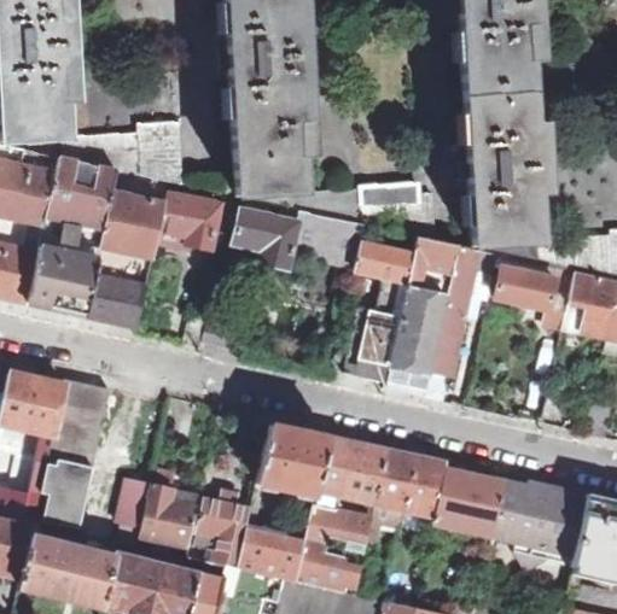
[(0,0),(0,138),(67,136),(64,94),(63,81),(63,68),(74,66),(71,17),(60,17),(58,0),(0,0)]
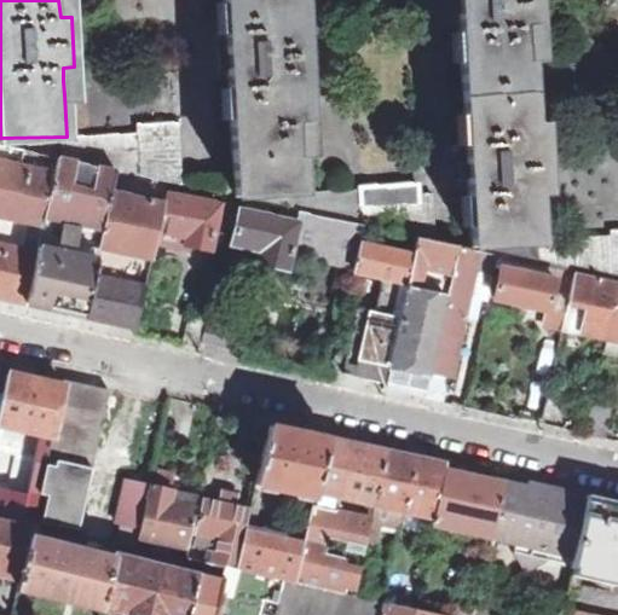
[(225,0),(229,28),(238,193),(305,191),(301,140),(300,125),(310,125),(301,0),(225,0)]
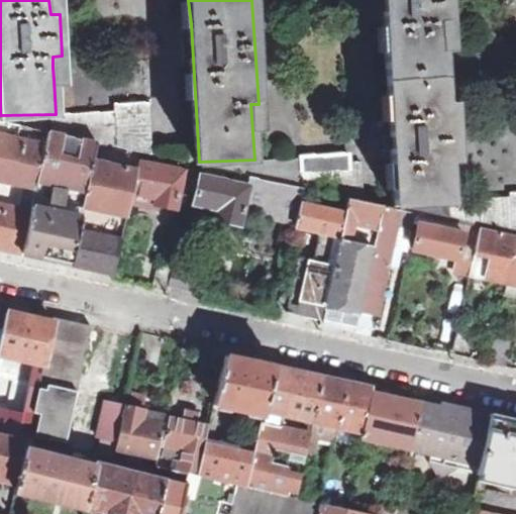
[(384,0),(384,2),(392,133),(397,204),(450,203),(450,200),(447,158),(456,158),(453,101),(444,102),(440,20),(450,20),(448,0),(384,0)]
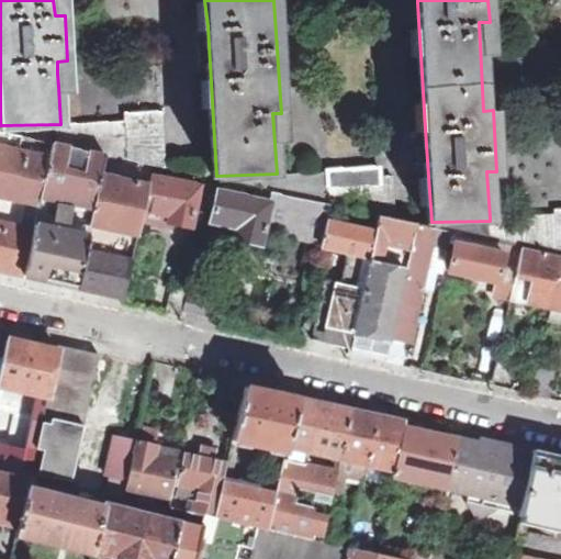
[(60,124),(62,142),(107,152),(156,163),(168,166),(164,111),(127,112),(128,120),(76,123),(60,124)]
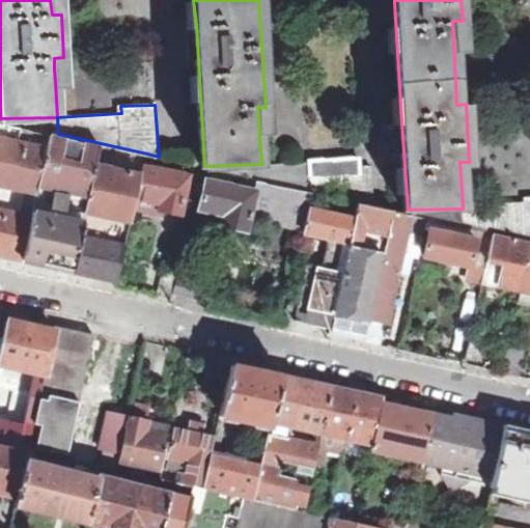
[(0,251),(23,256),(50,132),(0,120),(0,251)]
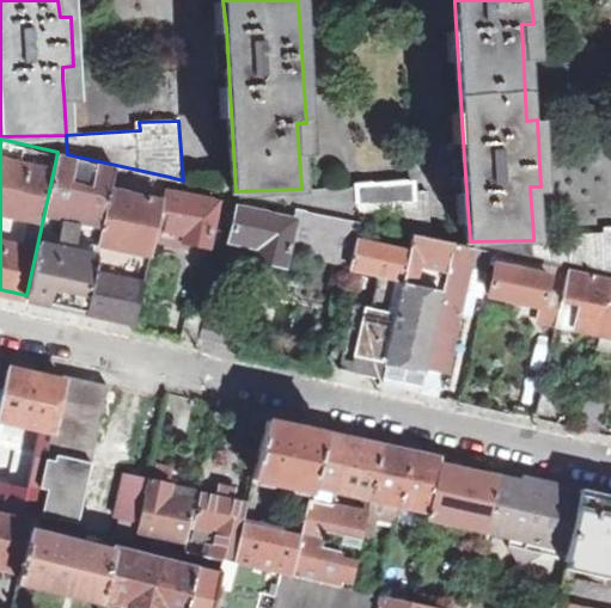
[(26,295),(86,309),(95,269),(102,239),(111,189),(116,165),(67,154),(57,152),(26,295)]
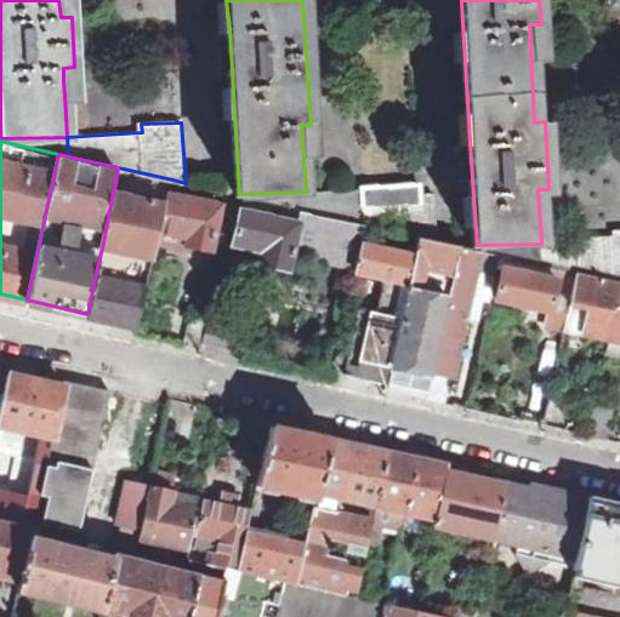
[(118,167),(113,192),(168,204),(169,192),(172,180),(118,167)]
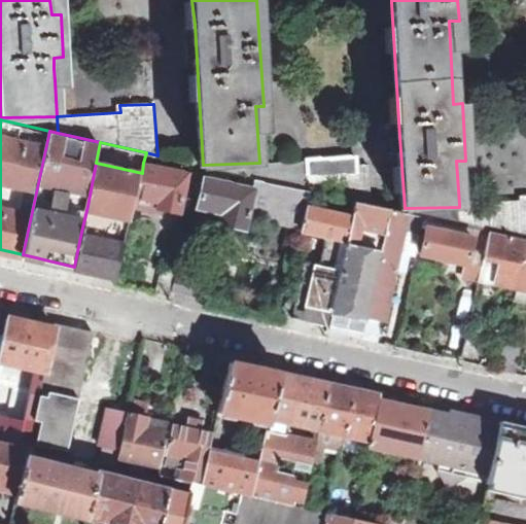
[(259,163),(259,178),(309,188),(361,201),(374,204),(371,162),(359,163),(357,154),(310,158),(310,160),(259,163)]
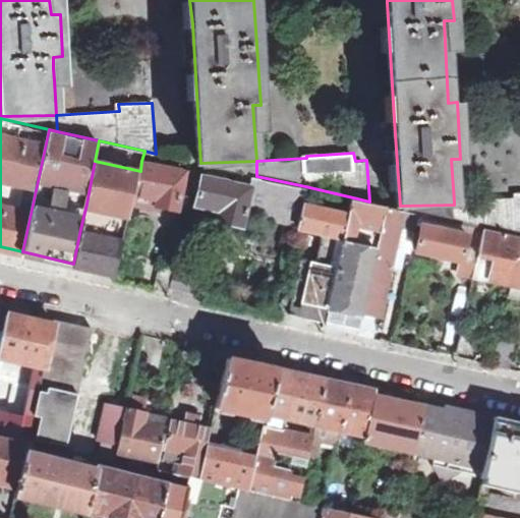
[(87,204),(130,214),(132,203),(134,196),(140,171),(95,161),(87,204)]
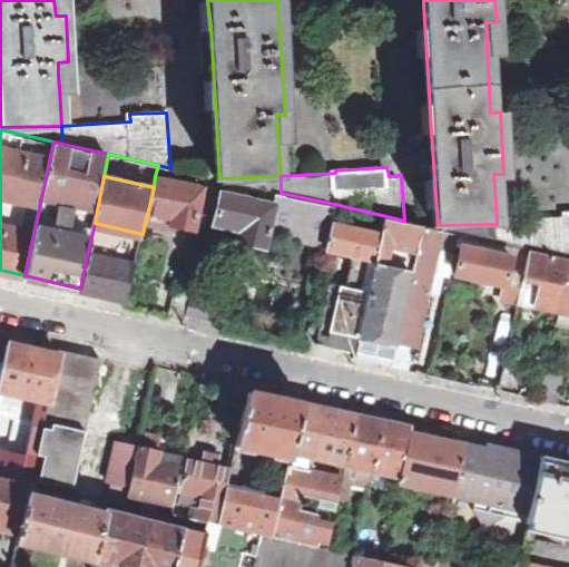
[(155,176),(154,187),(147,215),(174,221),(173,222),(196,226),(204,186),(155,176)]
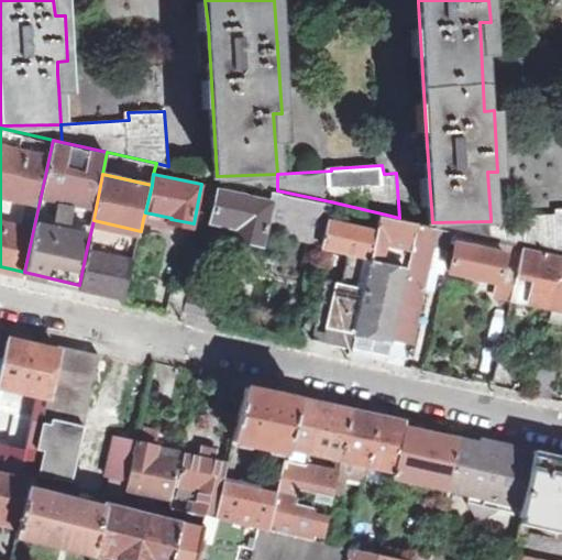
[(272,200),(220,188),(213,221),(242,227),(240,237),(263,242),(266,228),(272,200)]
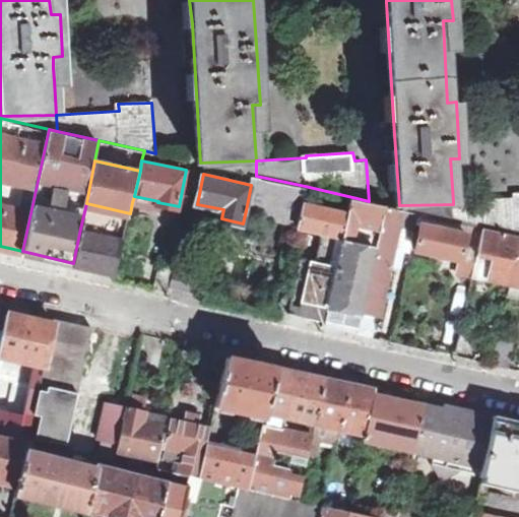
[(254,175),(251,185),(246,210),(267,215),(288,220),(298,222),(302,202),(305,186),(256,176),(254,175)]
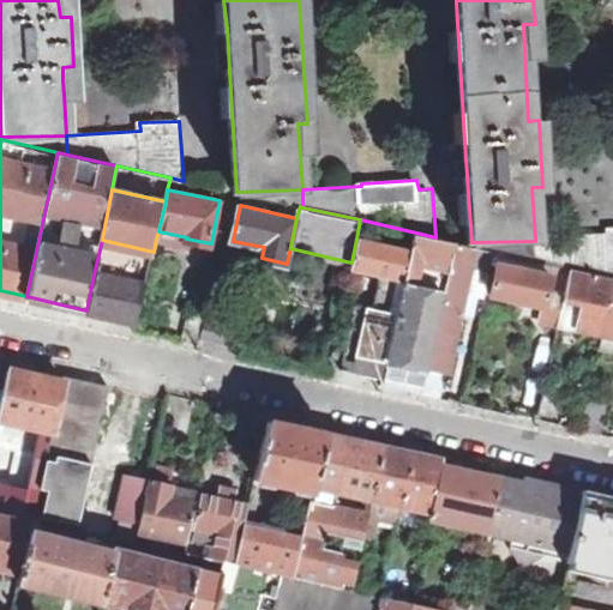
[(535,241),(536,259),(572,267),(612,276),(612,225),(607,227),(608,233),(535,237),(535,241)]
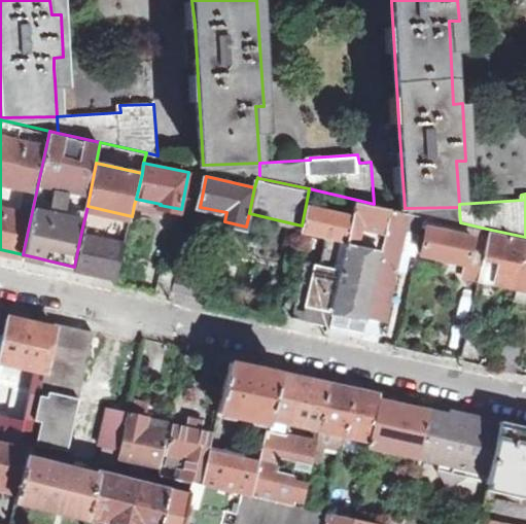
[(160,205),(161,204),(136,199),(134,205),(160,209),(160,205)]
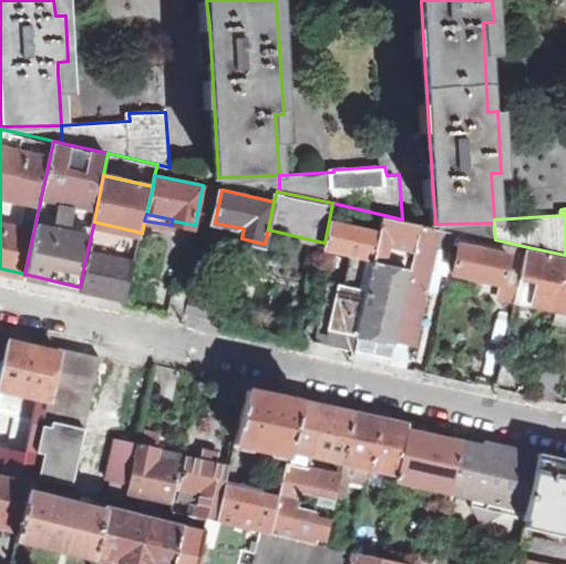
[(402,219),(389,216),(384,232),(378,258),(369,290),(353,348),(352,354),(390,361),(426,225),(402,219)]
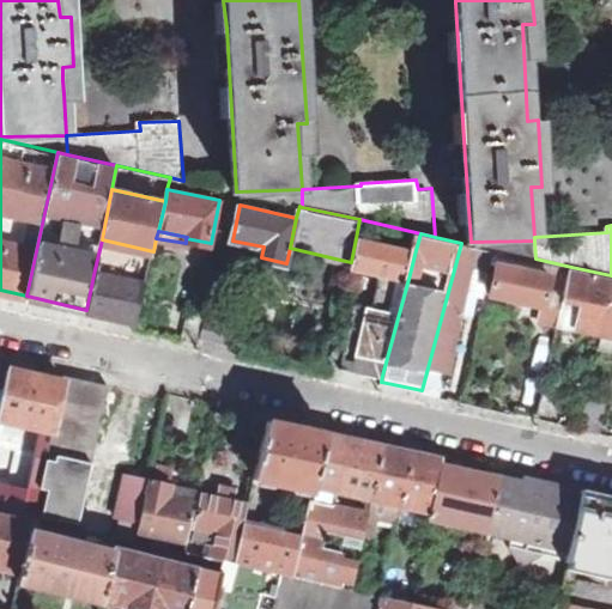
[(351,262),(350,266),(408,279),(416,250),(356,238),(351,262)]
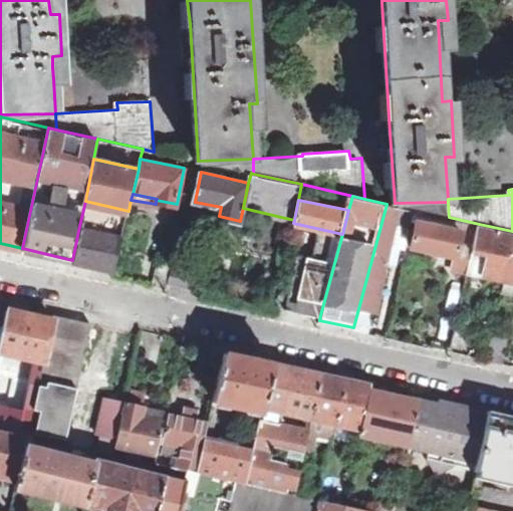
[(387,204),(353,327),(365,330),(371,308),(376,309),(400,223),(411,226),(413,220),(415,210),(387,204)]
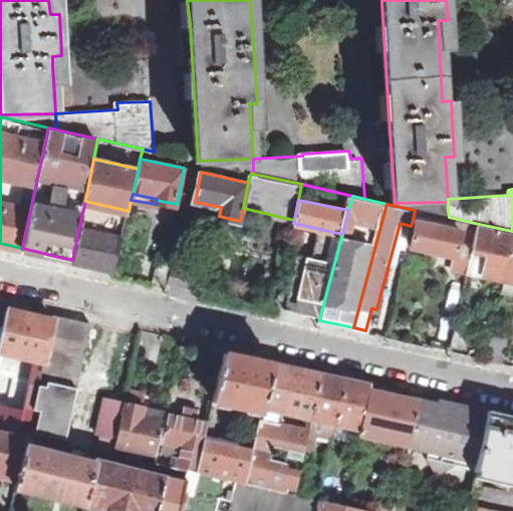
[(449,217),(415,210),(413,220),(419,220),(413,245),(458,255),(458,253),(472,255),(479,224),(449,217)]
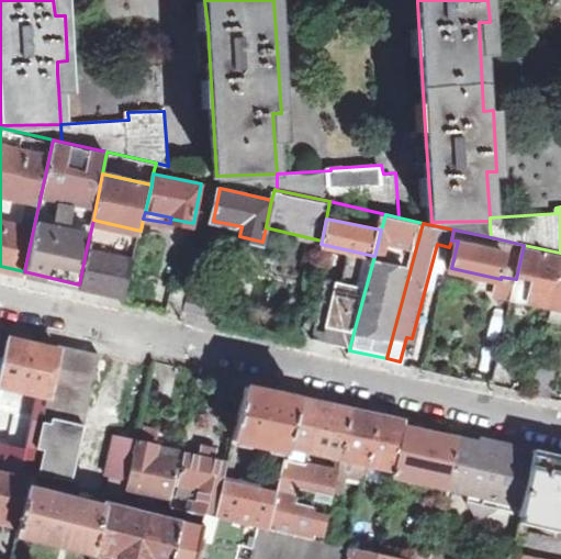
[(451,241),(449,247),(446,268),(451,268),(458,241),(451,241)]
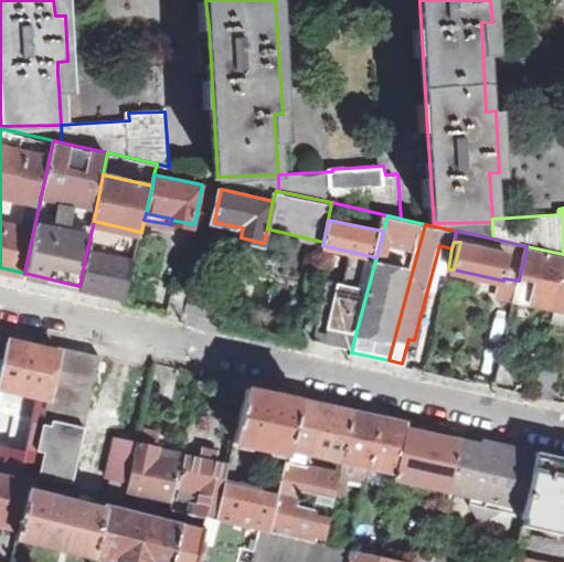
[(563,254),(527,246),(519,281),(517,292),(528,295),(532,277),(536,278),(532,301),(555,306),(563,266),(563,254)]
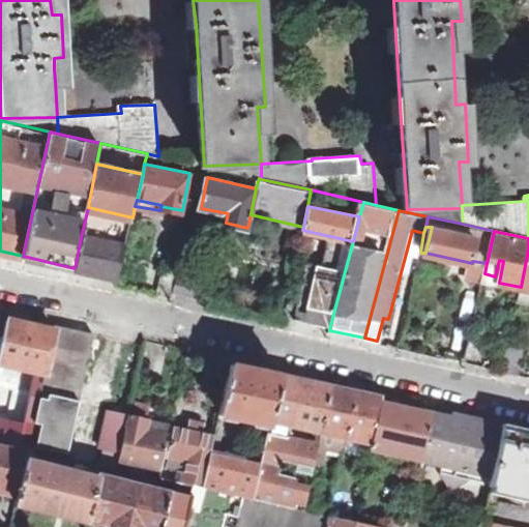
[(119,277),(126,242),(82,233),(75,268),(119,277)]
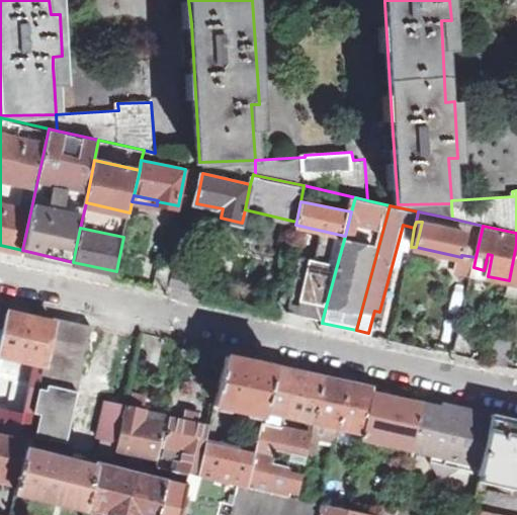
[(288,311),(321,317),(323,318),(337,265),(300,256),(288,311)]
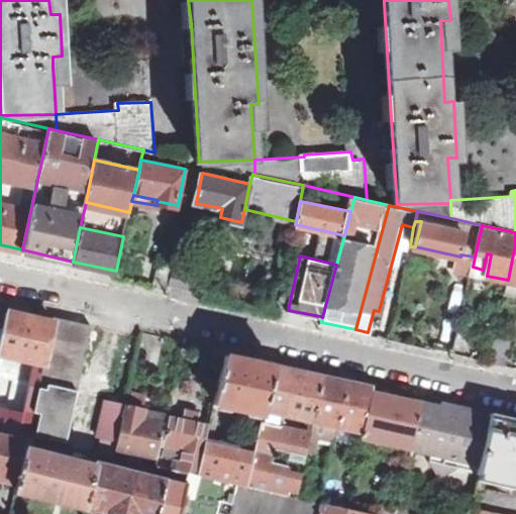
[(155,285),(169,288),(175,265),(165,263),(160,261),(155,285)]
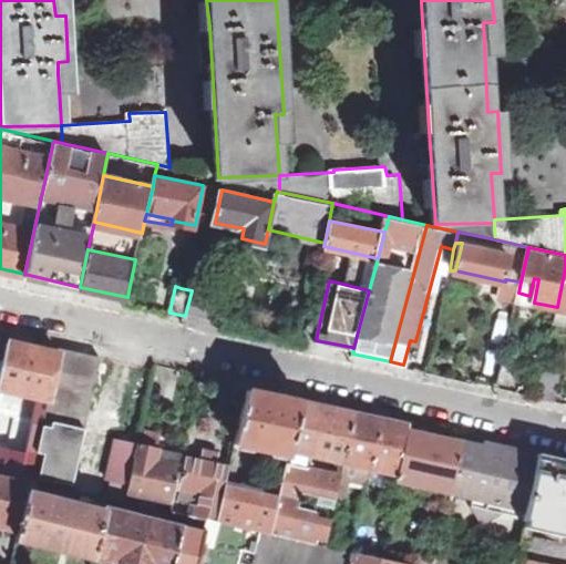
[(565,308),(557,307),(554,320),(565,322),(565,308)]
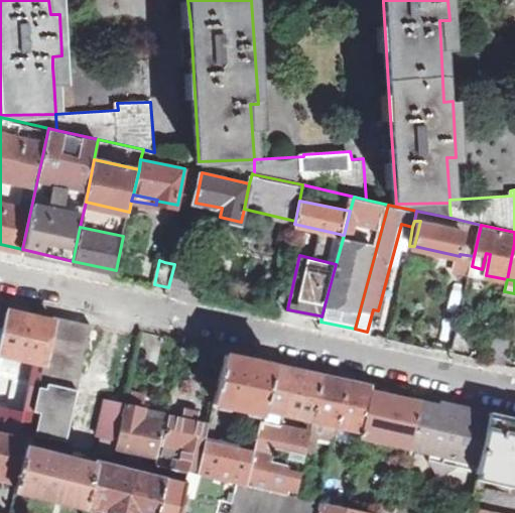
[(0,345),(0,428),(27,435),(65,443),(68,429),(93,322),(90,322),(56,313),(55,318),(8,308),(0,345)]
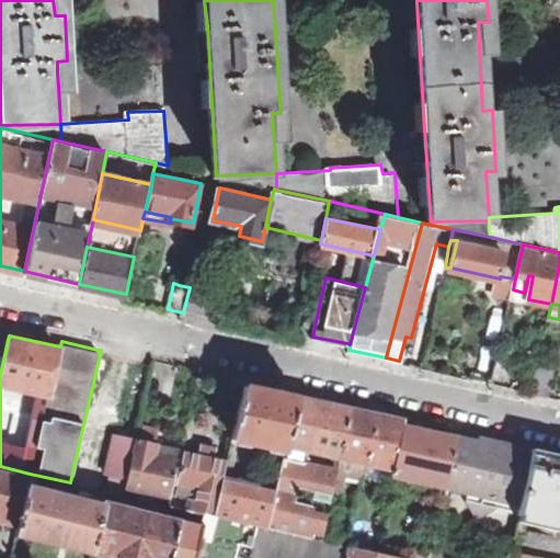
[(244,383),(232,437),(258,443),(258,448),(266,451),(266,445),(286,450),(299,394),(244,383)]
